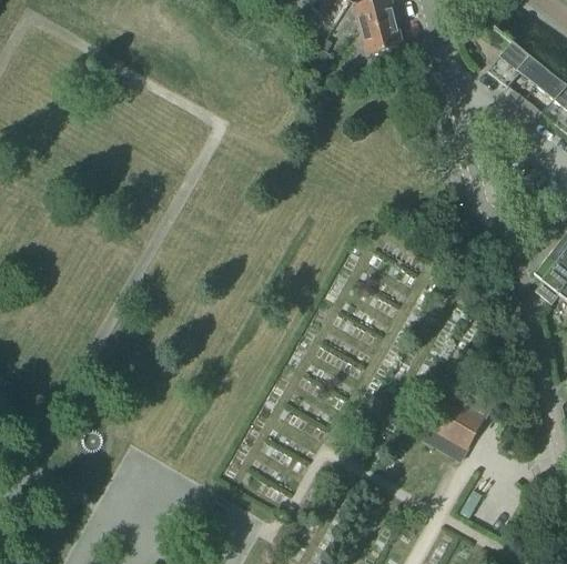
[(367,0),(355,3),(362,29),(397,20),(391,0),(367,0)]
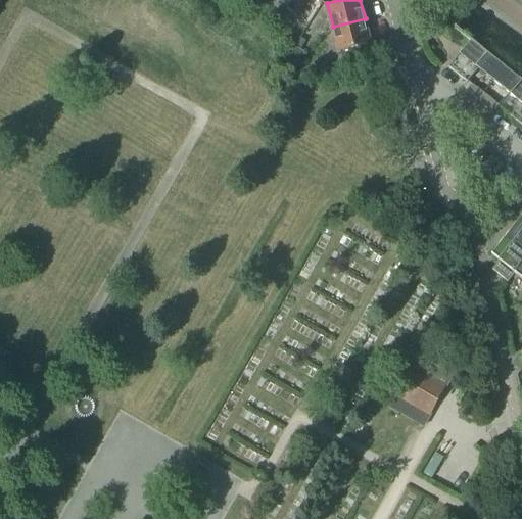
[(366,18),(333,27),(339,50),(341,49),(346,67),(365,63),(361,44),(372,42),(366,18)]
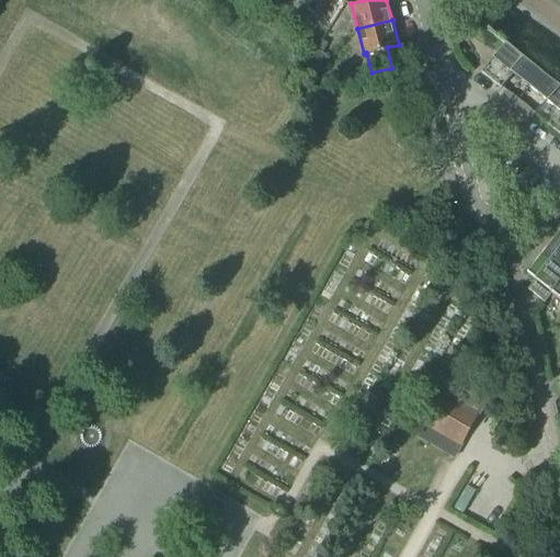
[(514,70),(530,83),(543,69),(505,41),(482,69),(502,84),(514,70)]
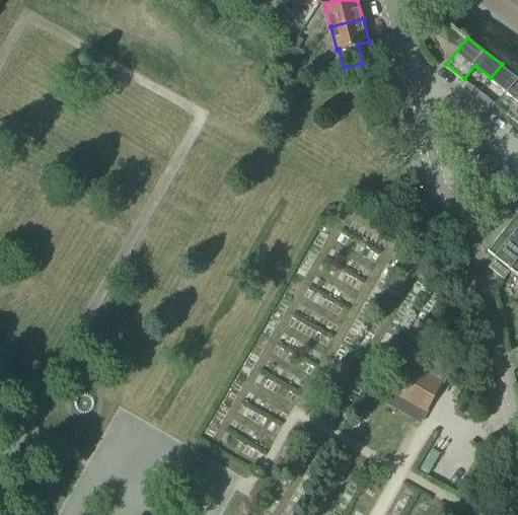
[(294,46),(288,56),(295,60),(301,49),(294,46)]
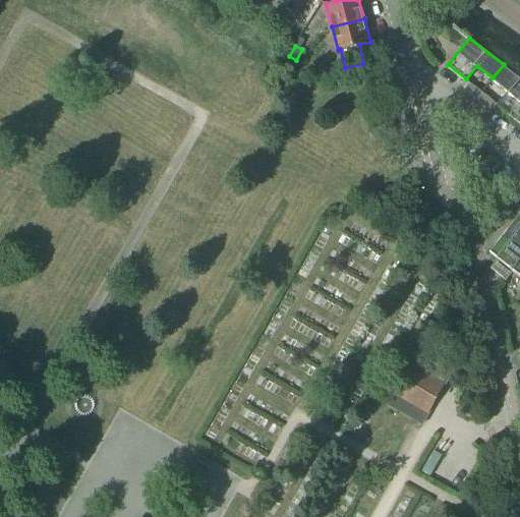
[(296,60),(289,56),(283,67),(290,71),(296,60)]
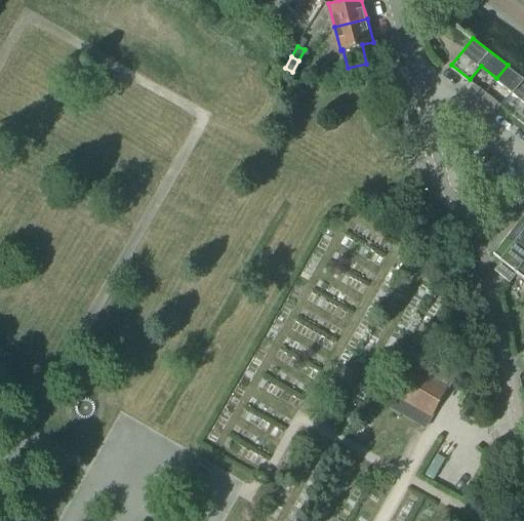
[(500,104),(518,118),(523,111),(523,77),(508,65),(496,78),(512,90),(500,104)]
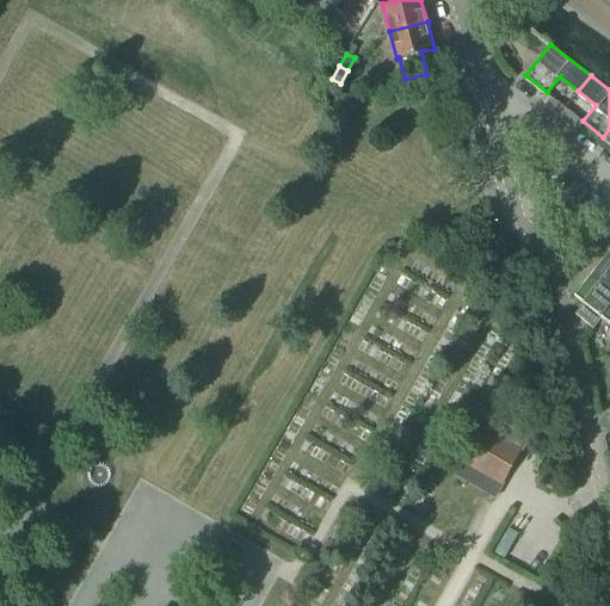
[(546,103),(559,113),(566,105),(552,94),(546,103)]
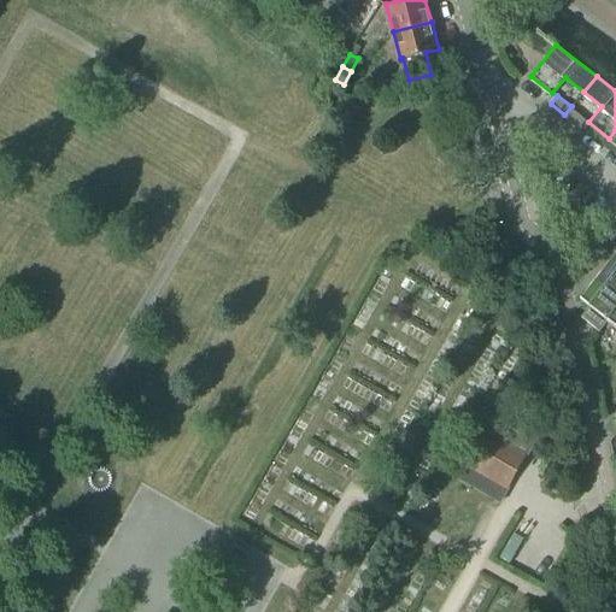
[(572,106),(564,115),(579,125),(586,117),(572,106)]
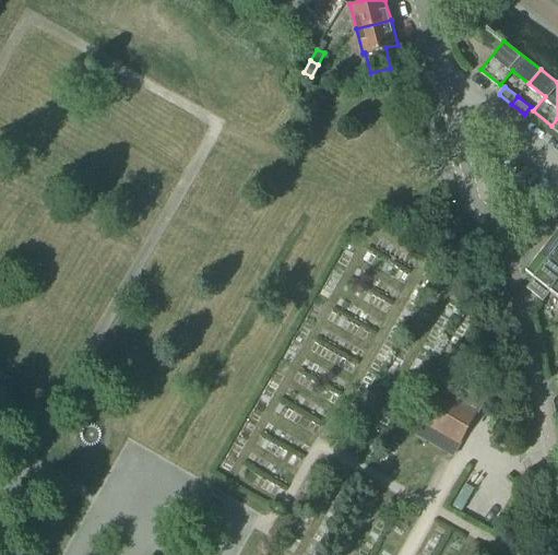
[(557,236),(555,234),(541,251),(557,264),(557,236)]
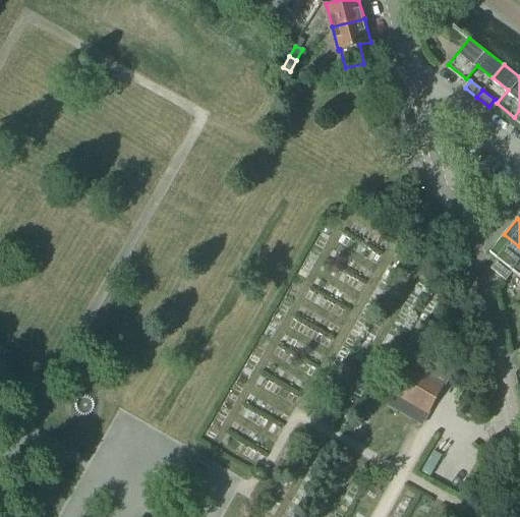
[(519,246),(504,234),(490,251),(498,257),(492,266),(507,278),(513,270),(519,275),(519,246)]
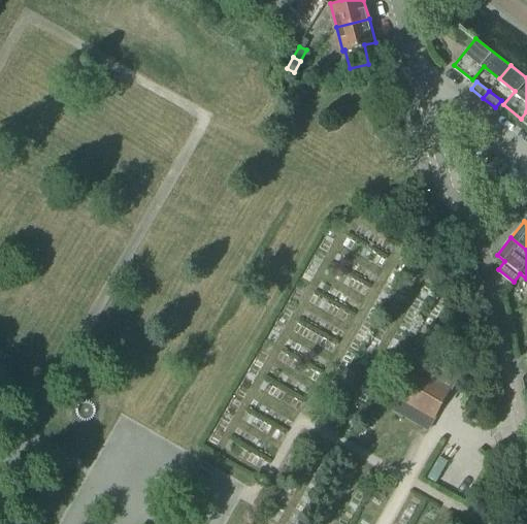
[(526,357),(524,356),(518,364),(526,371),(526,357)]
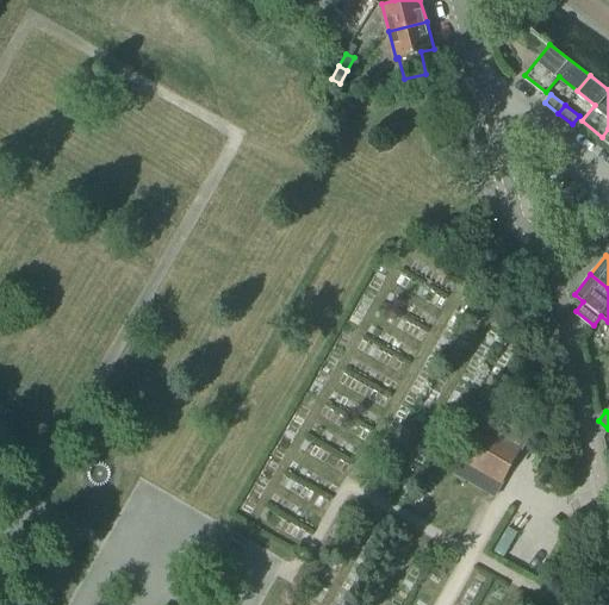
[(455,469),(496,492),(528,437),(488,415),(455,469)]
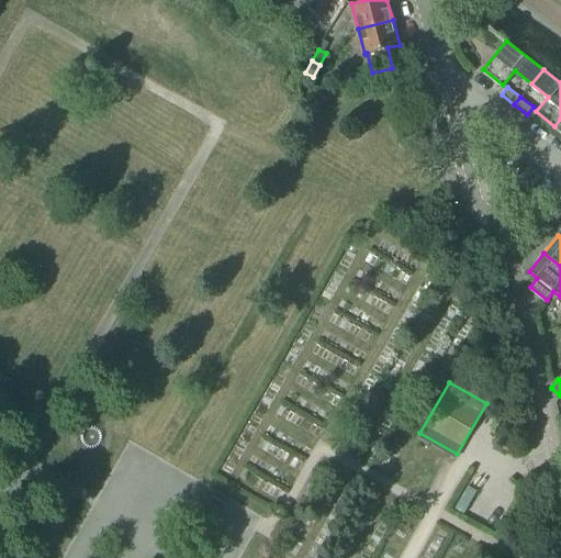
[(102,428),(100,425),(98,424),(96,423),(92,422),(89,423),(87,423),(85,425),(82,427),(81,431),(81,434),(82,437),(85,441),(88,443),(91,444),(94,444),(98,443),(101,439),(102,436),(103,433),(102,428)]
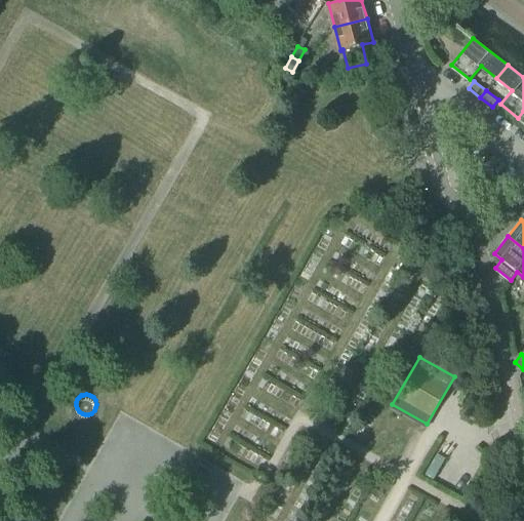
[(511,449),(509,437),(495,440),(497,452),(511,449)]
